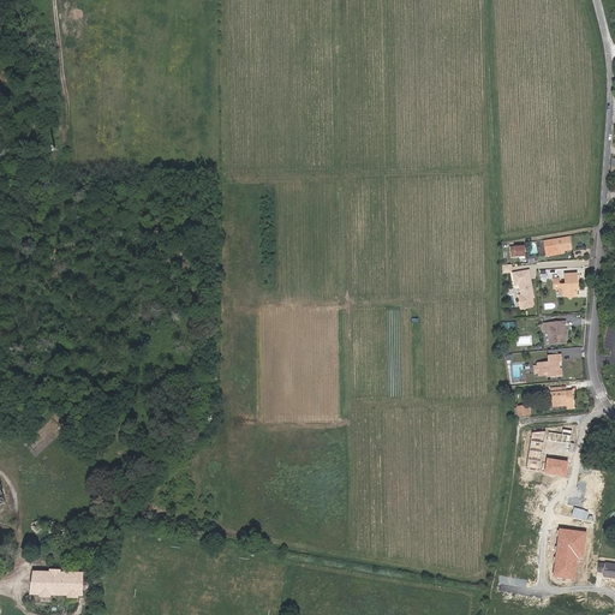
[(545,257),(555,256),(562,255),(561,252),(571,251),(568,239),(565,240),(547,243),(547,249),(544,249),(545,257)]
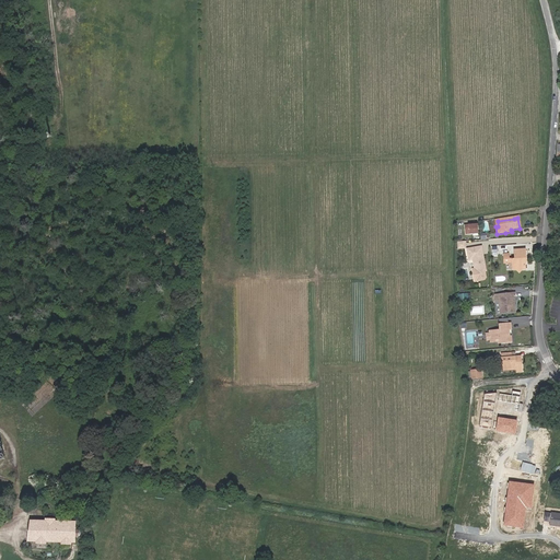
[(480,233),(479,225),(467,226),(468,235),(480,233)]
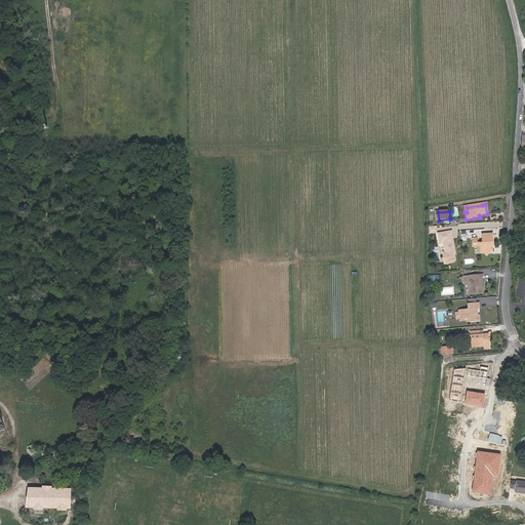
[(454,255),(455,255),(451,233),(439,235),(441,246),(444,245),(446,254),(444,254),(445,267),(454,265),(456,263),(454,255)]
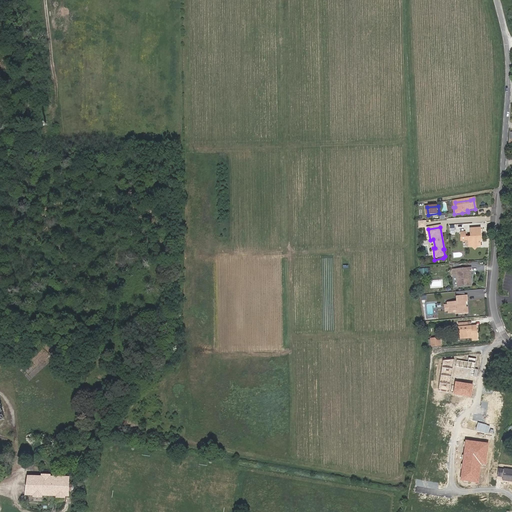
[(461,233),(461,241),(469,241),(470,247),(472,248),(475,250),(477,247),(479,247),(479,237),(480,237),(479,229),(470,230),(470,237),(465,238),(464,233),(461,233)]
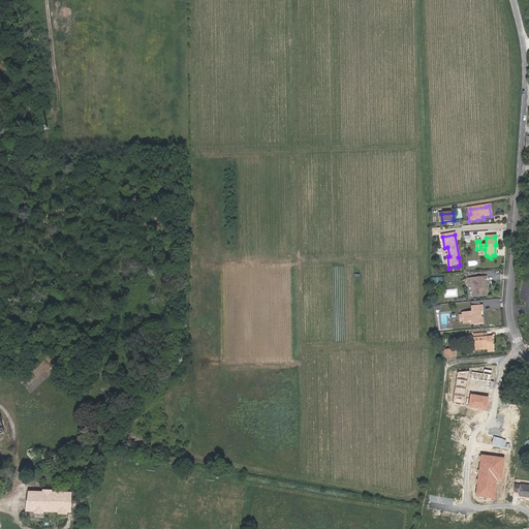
[(486,277),(471,278),(472,294),(486,293),(485,281),(486,281),(486,277)]
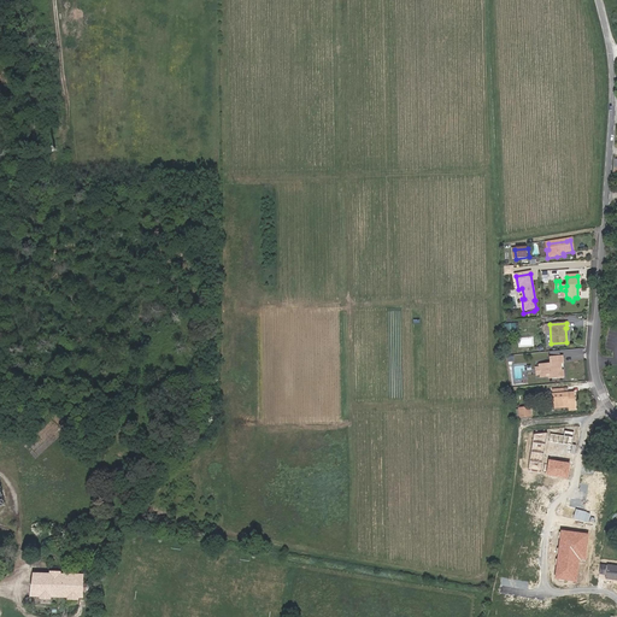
[(562,357),(550,358),(550,360),(539,362),(540,374),(548,372),(550,376),(563,375),(563,366),(560,368),(560,362),(562,360),(562,357)]
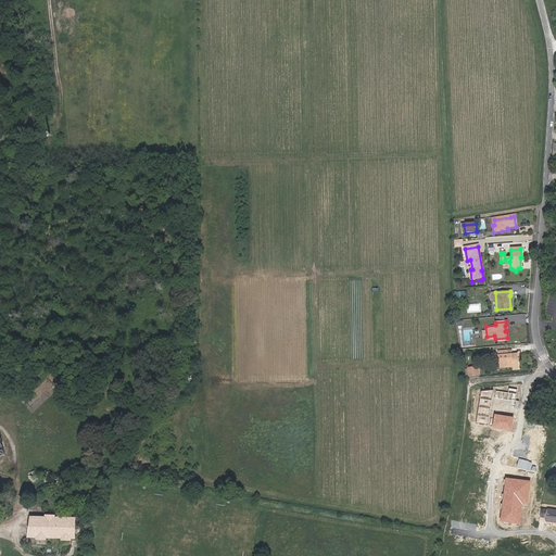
[(514,353),(514,350),(498,351),(500,365),(514,365),(514,368),(520,367),(519,353),(514,353)]
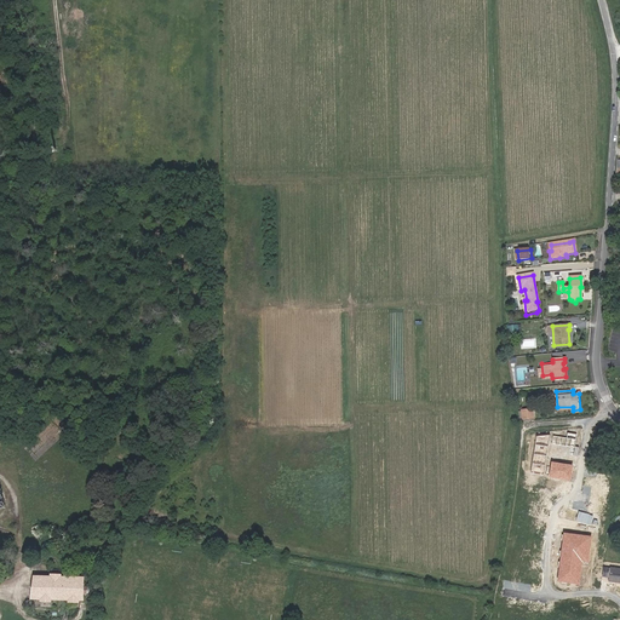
[(534,418),(534,409),(521,409),(522,419),(534,418)]
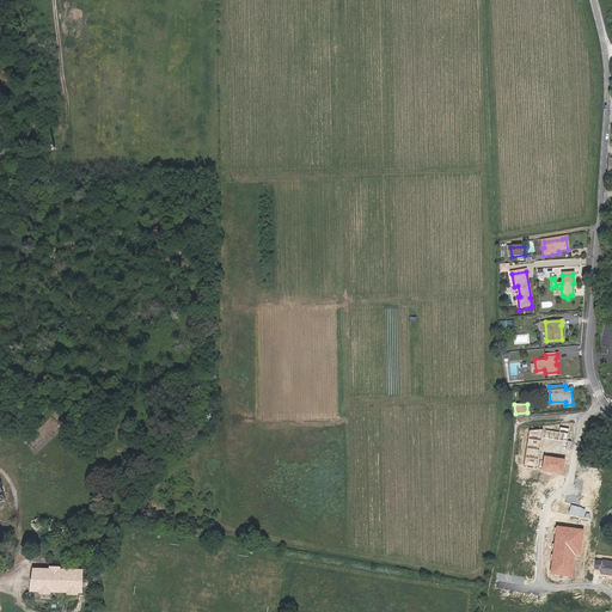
[(585,531),(558,526),(551,574),(573,577),(575,556),(581,556),(585,531)]
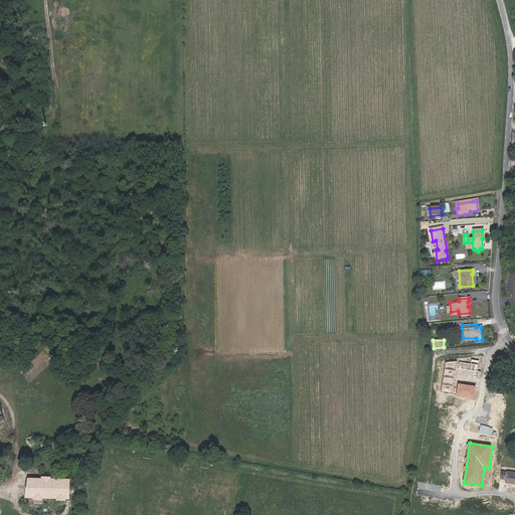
[(514,472),(507,471),(506,483),(514,484),(514,472)]
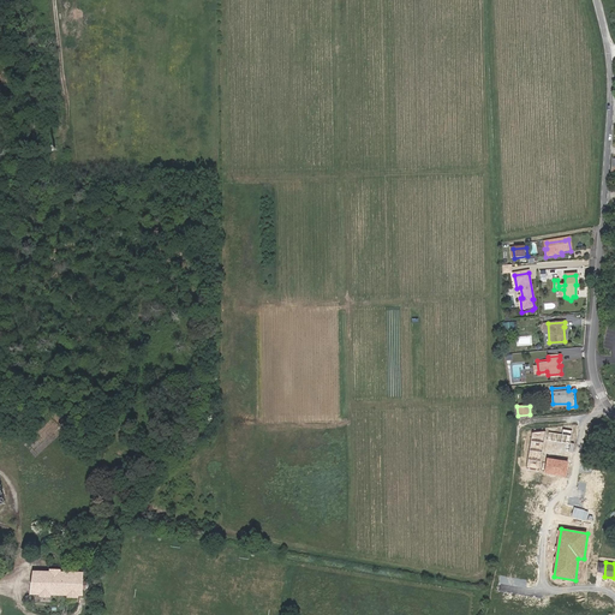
[(84,596),(84,573),(33,571),(33,595),(84,596)]
